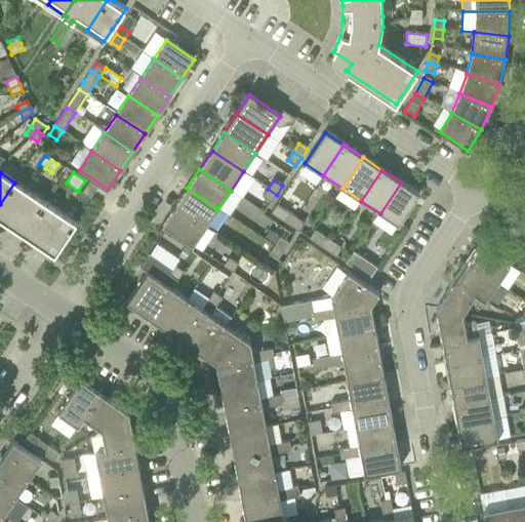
[(0,204),(0,219),(8,226),(30,193),(14,183),(0,204)]
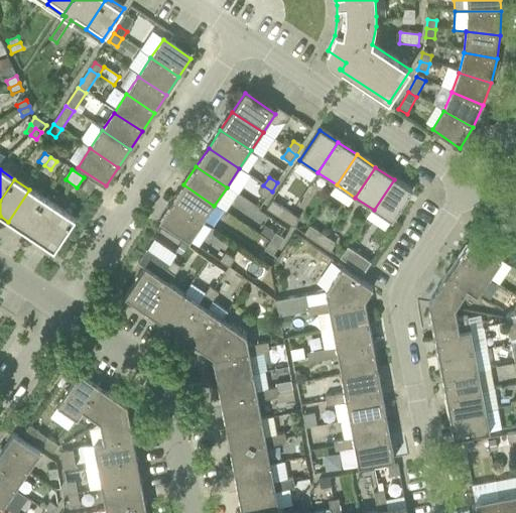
[(394,179),(374,210),(392,222),(412,191),(394,179)]
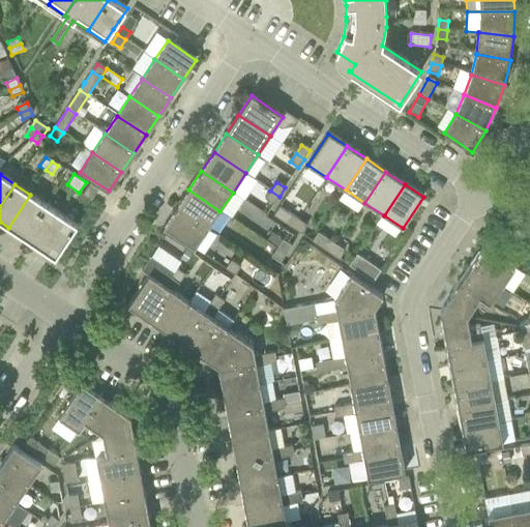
[(84,195),(92,200),(97,193),(89,186),(84,195)]
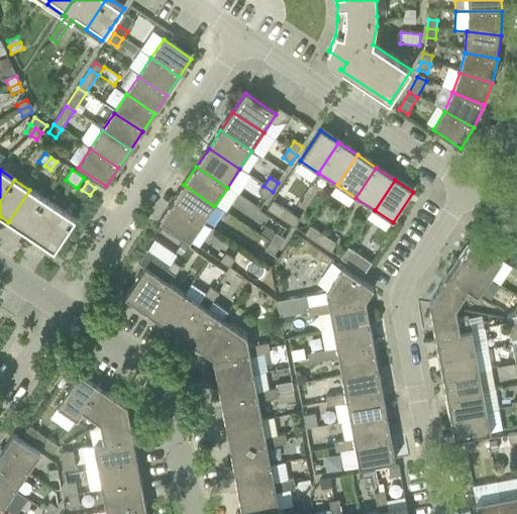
[(202,224),(214,206),(184,185),(172,204),(202,224)]
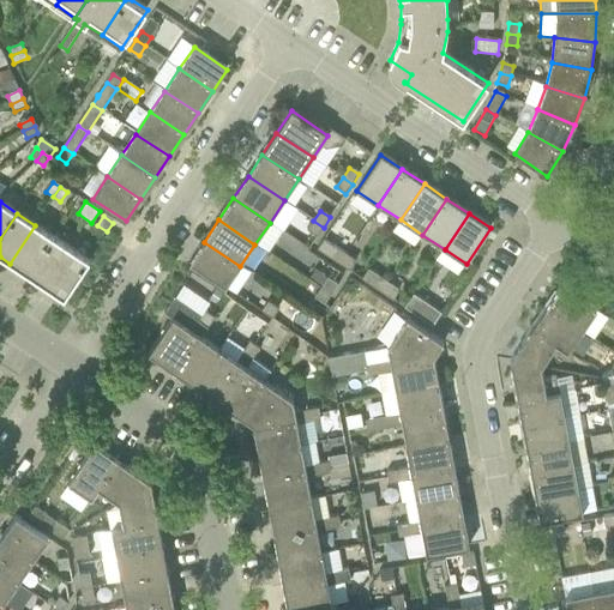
[(307,230),(317,237),(324,228),(313,221),(307,230)]
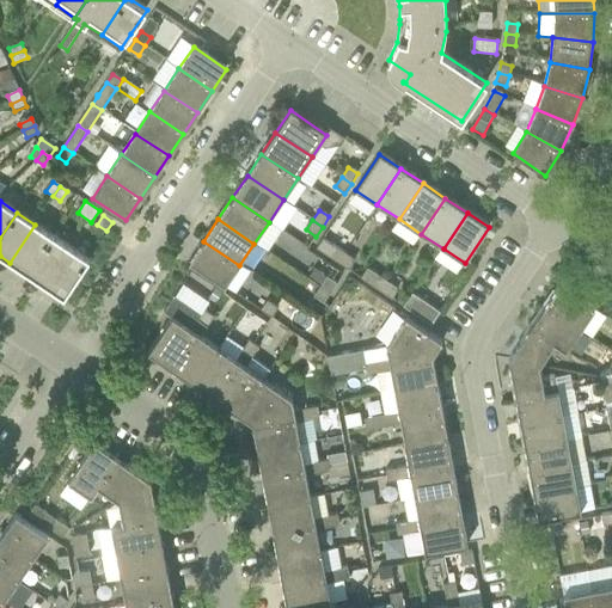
[(10,263),(28,275),(53,237),(35,225),(10,263)]
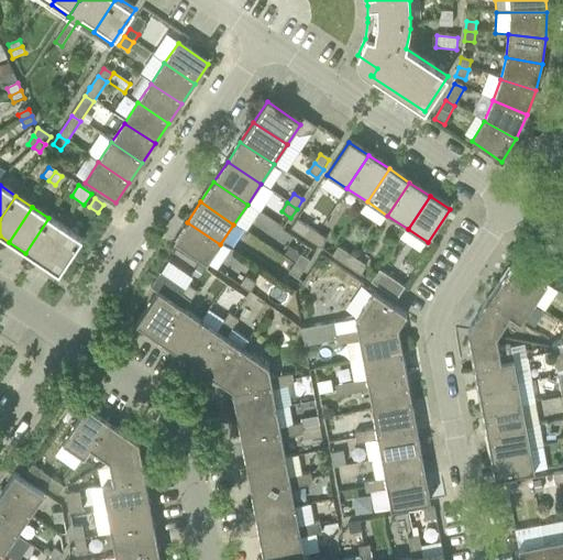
[(25,253),(42,264),(66,229),(48,218),(25,253)]
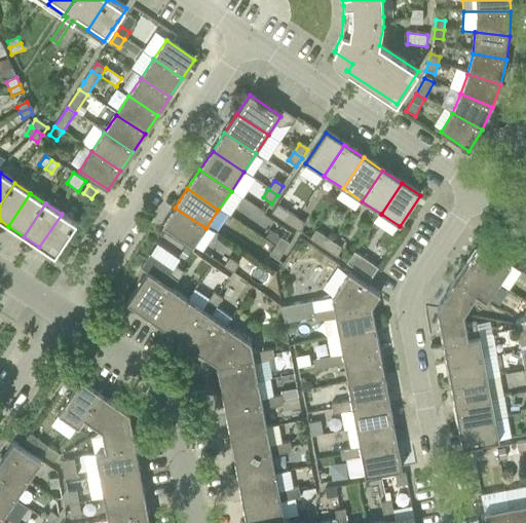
[(291,227),(297,219),(289,213),(277,207),(271,215),(291,227)]
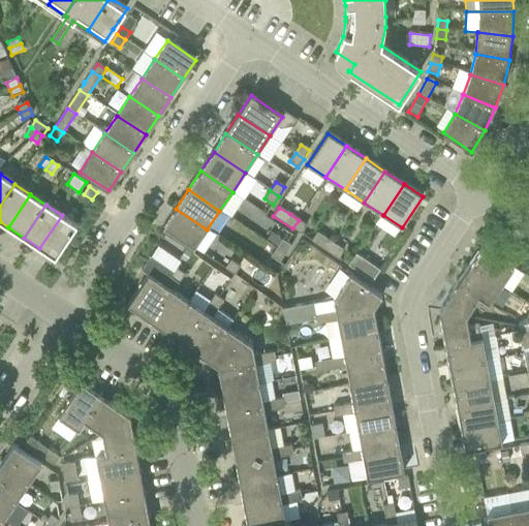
[(194,248),(207,229),(176,209),(163,227),(194,248)]
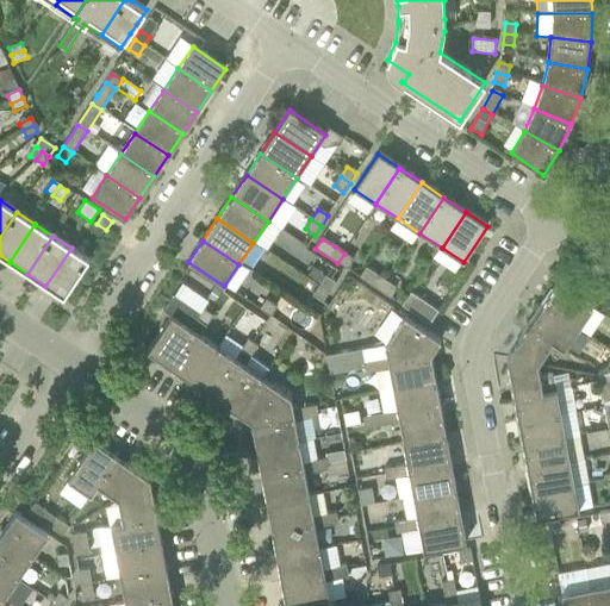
[(72,248),(45,286),(63,298),(89,260),(72,248)]
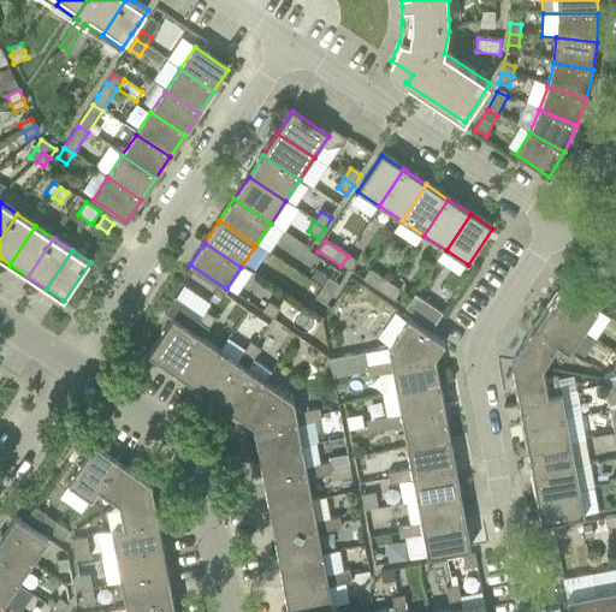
[(341,266),(351,273),(357,263),(348,256),(341,266)]
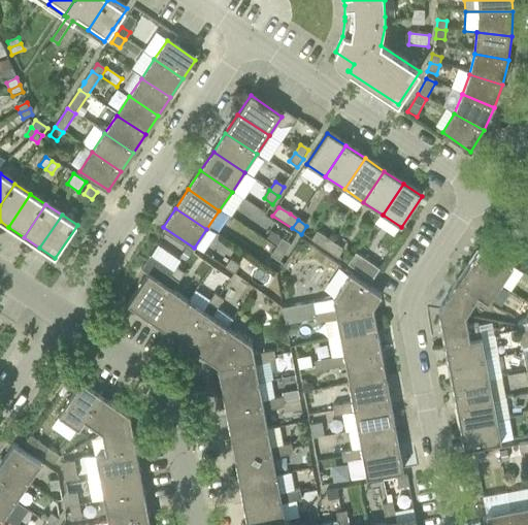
[(329,253),(335,244),(326,238),(318,233),(311,241),(329,253)]
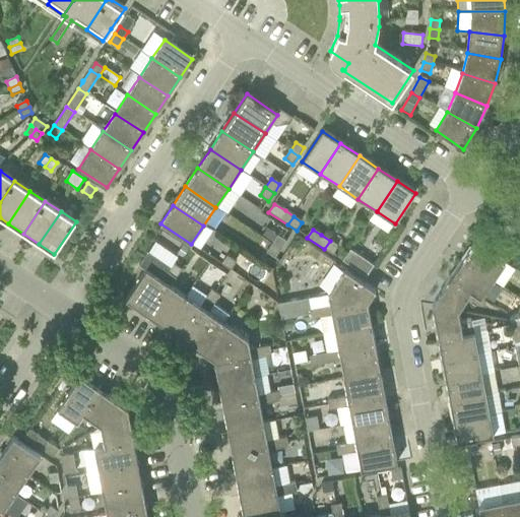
[(272,245),(280,250),(286,242),(278,236),(272,245)]
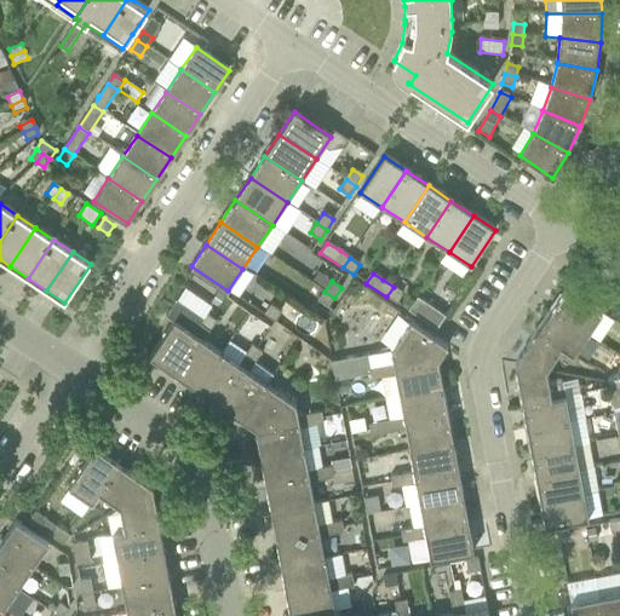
[(386,297),(396,304),(403,293),(394,287),(386,297)]
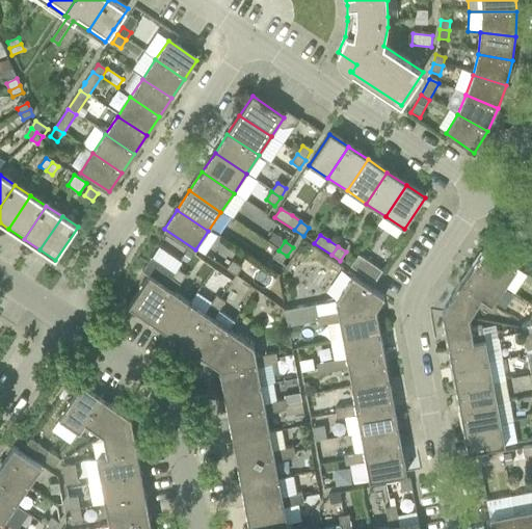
[(504,288),(516,269),(485,248),(473,267),(504,288)]
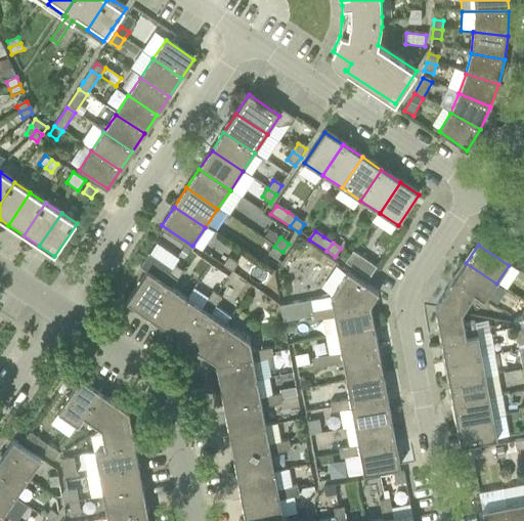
[(268,255),(277,261),(282,252),(274,247),(268,255)]
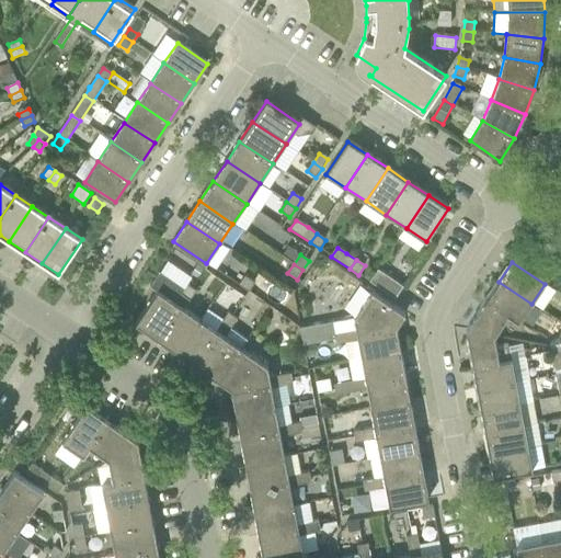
[(396,299),(401,291),(376,273),(369,282),(396,299)]
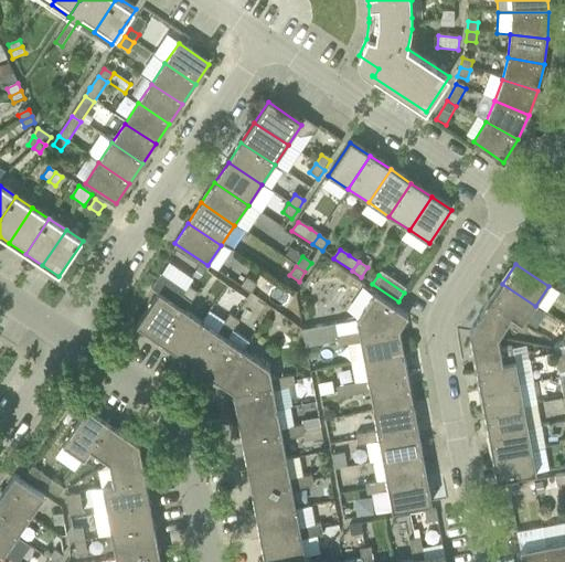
[(137,327),(158,341),(181,308),(185,311),(191,303),(182,296),(185,292),(162,276),(153,289),(159,294),(137,327)]
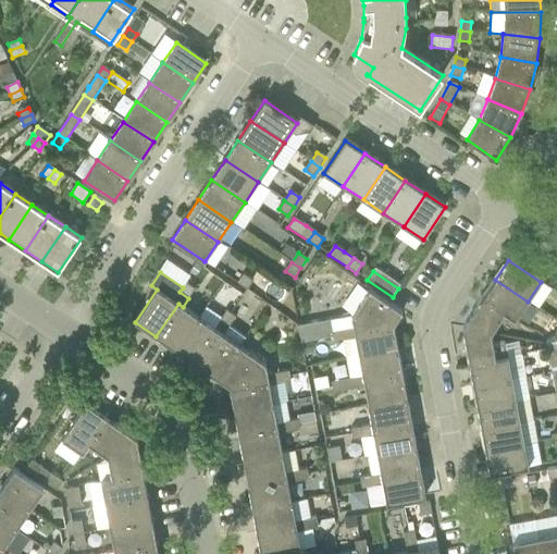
[(238,284),(247,291),(254,281),(244,275),(238,284)]
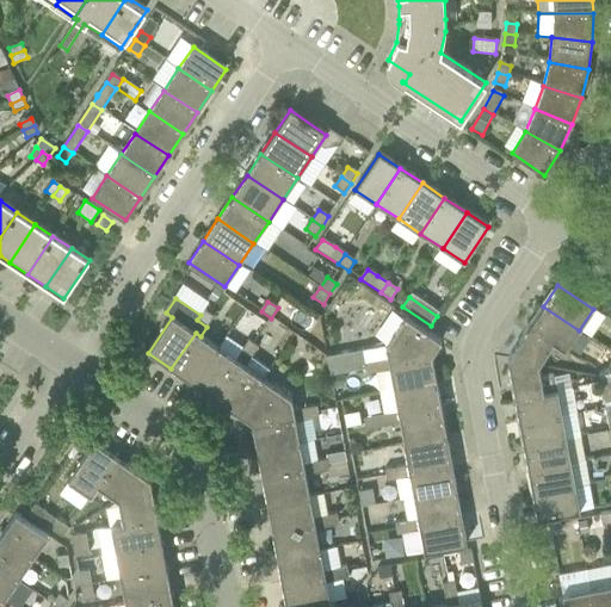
[(565,351),(579,330),(543,307),(530,327),(554,344),(565,351)]
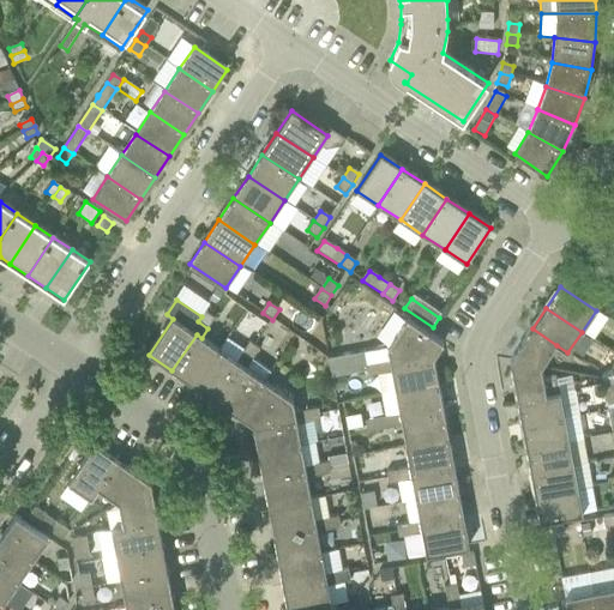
[(198,321),(208,328),(215,319),(205,312),(202,316),(198,321)]
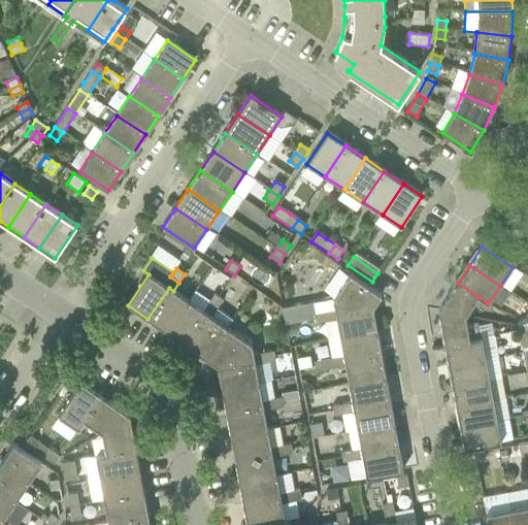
[(336,315),(372,308),(382,296),(351,274),(333,299),(314,302),(315,312),(325,309),(327,323),(337,321),(336,315)]
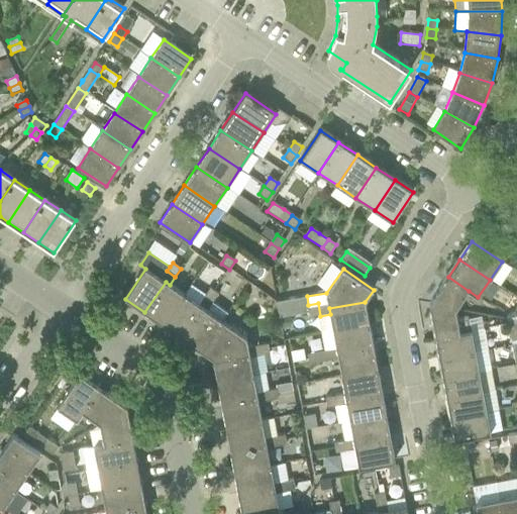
[(429,305),(455,310),(469,291),(448,277),(429,305)]
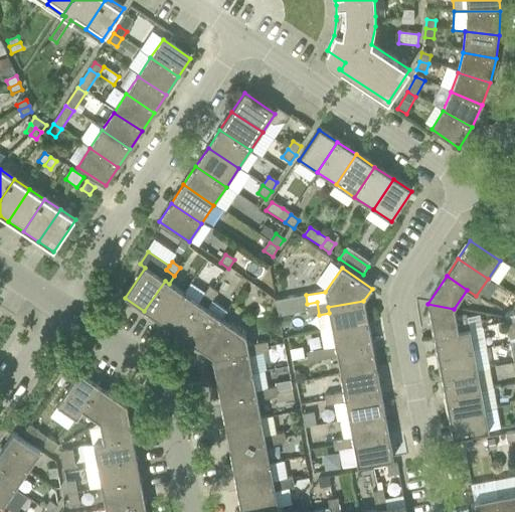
[(144,311),(163,324),(183,294),(169,284),(165,281),(144,311)]
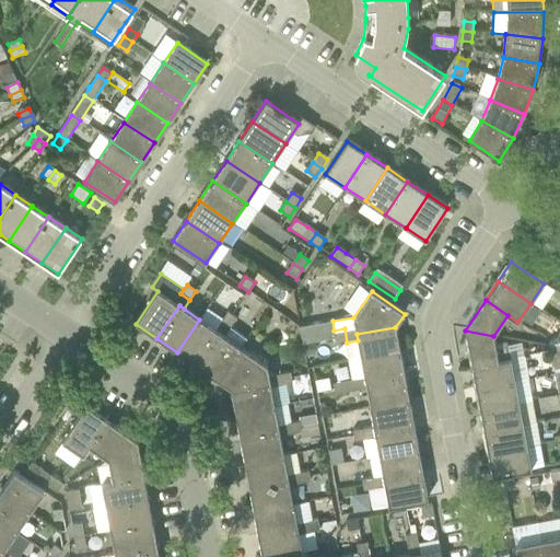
[(222,322),(231,328),(237,318),(228,313),(222,322)]
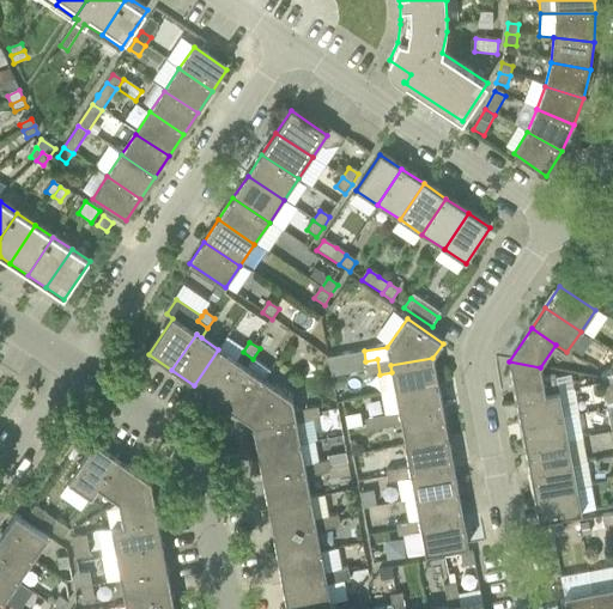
[(194,385),(217,401),(241,365),(246,369),(253,359),(243,352),(236,361),(218,349),(194,385)]
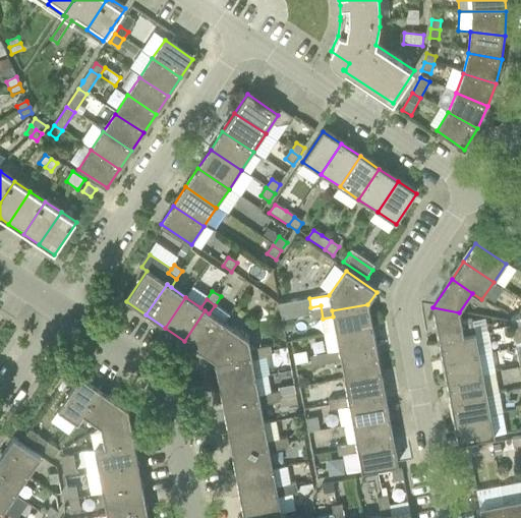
[(282,320),(311,314),(310,307),(309,298),(280,303),(282,320)]
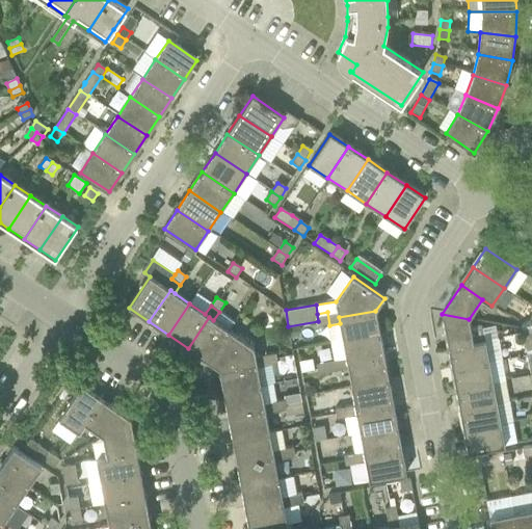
[(343,341),(380,334),(375,311),(339,317),(340,323),(343,341)]
